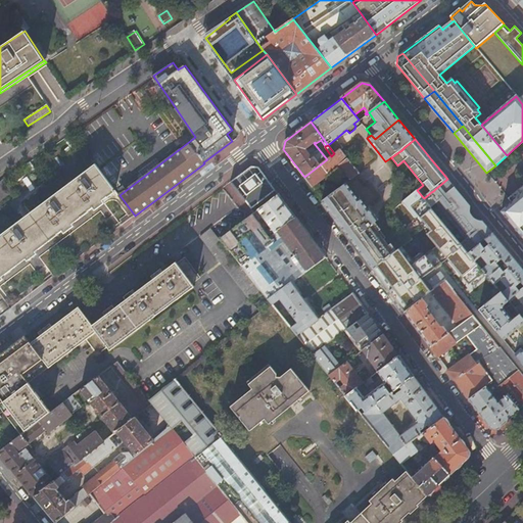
[(304,177),(312,187),(329,175),(328,174),(339,165),(350,180),(359,174),(340,149),(334,153),(331,156),(327,159),(304,177)]
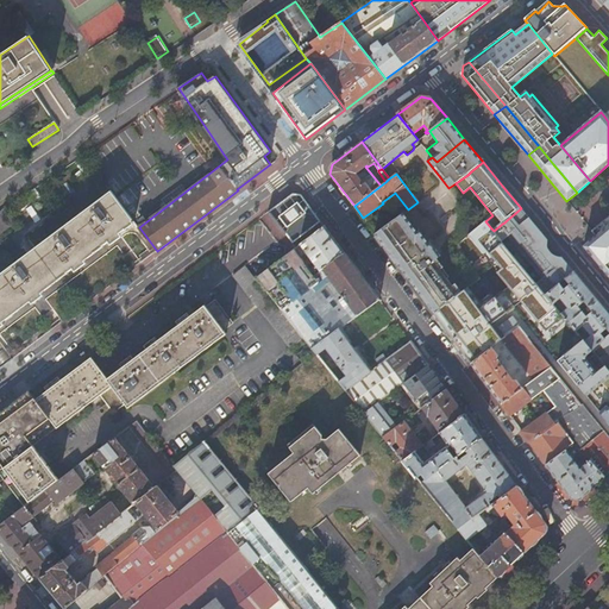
[(108,238),(111,242),(123,233),(120,230),(133,219),(112,190),(0,274),(0,369),(43,338),(38,333),(0,360),(0,325),(5,322),(2,319),(29,297),(32,302),(44,293),(42,289),(73,265),(75,269),(87,261),(85,257),(108,238)]
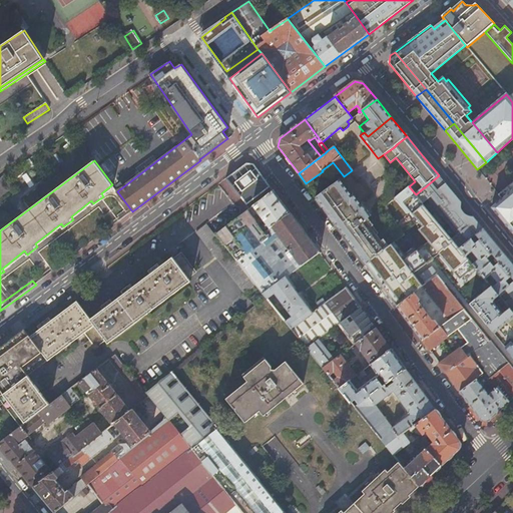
[(438,197),(441,200),(452,191),(439,175),(427,185),(438,197)]
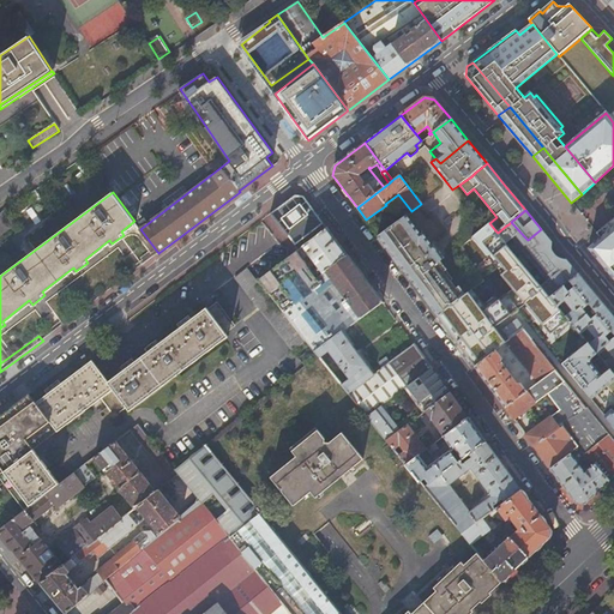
[(378,235),(438,317),(465,294),(459,286),(456,288),(444,272),(447,270),(440,262),(444,258),(433,244),(432,245),(421,233),(420,234),(405,216),(378,235)]
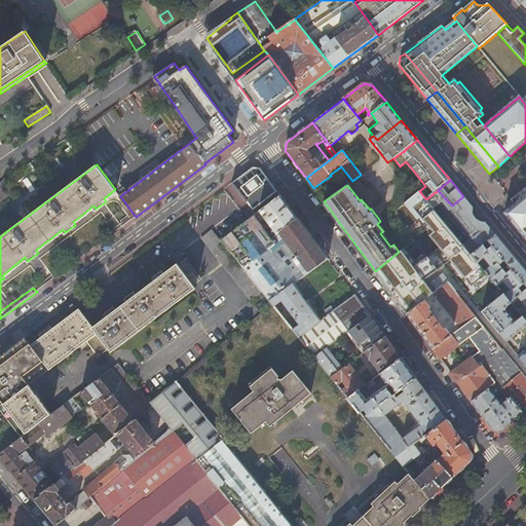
[(525,187),(512,200),(515,204),(504,214),(525,239),(525,187)]
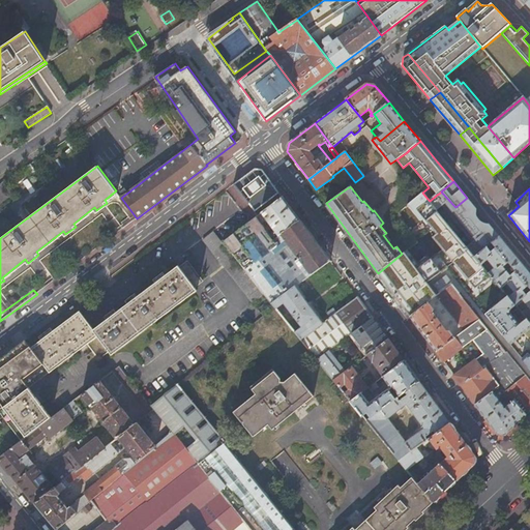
[(439,194),(437,195),(447,207),(449,206),(439,194)]
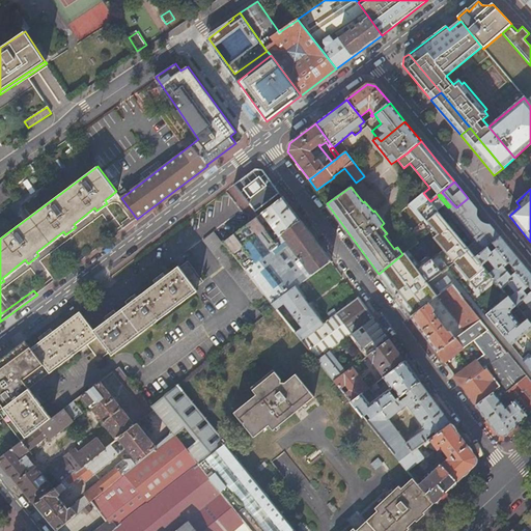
[(438,195),(430,201),(443,218),(451,211),(448,207),(438,195)]
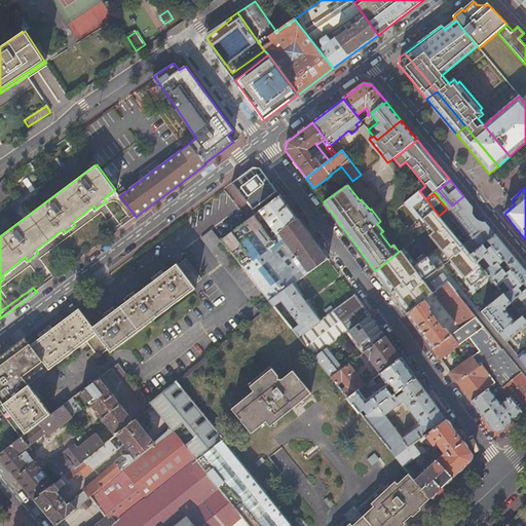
[(298,219),(282,195),(255,216),(260,223),(265,219),(272,229),(268,233),(271,238),(275,235),(279,233),(298,219)]
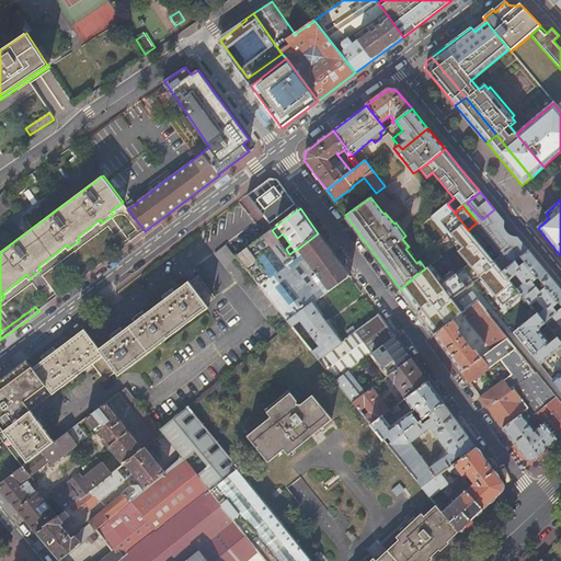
[(492,232),(505,221),(494,209),(482,219),(492,232)]
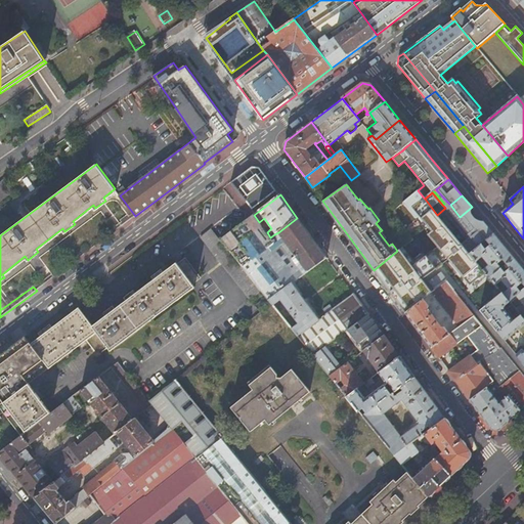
[(446,281),(453,290),(476,273),(482,268),(477,262),(470,254),(455,236),(437,215),(425,199),(423,197),(395,218),(412,238),(446,281)]
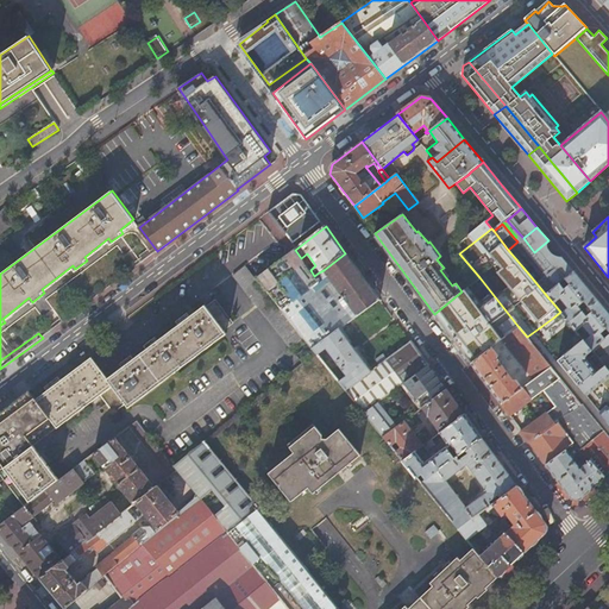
[(257,278),(313,349),(339,328),(353,319),(319,272),(314,276),(311,270),(301,258),(295,250),(257,278)]
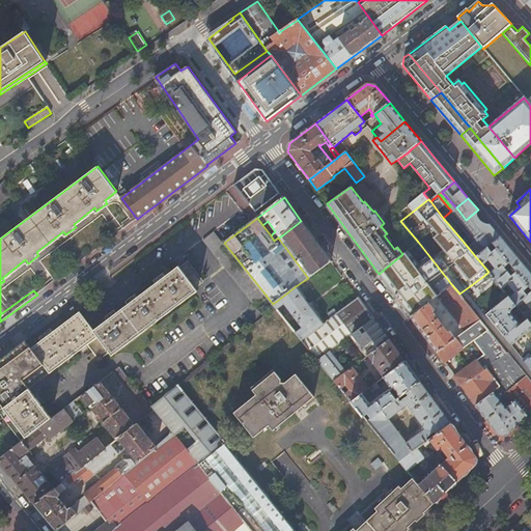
[(331,261),(301,221),(282,235),(312,275),(323,267),(331,261)]
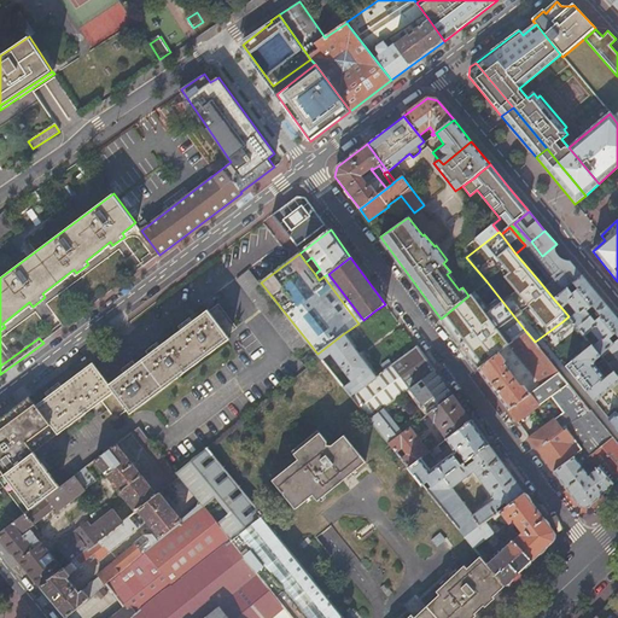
[(324,277),(359,324),(359,322),(363,320),(328,274),(324,277)]
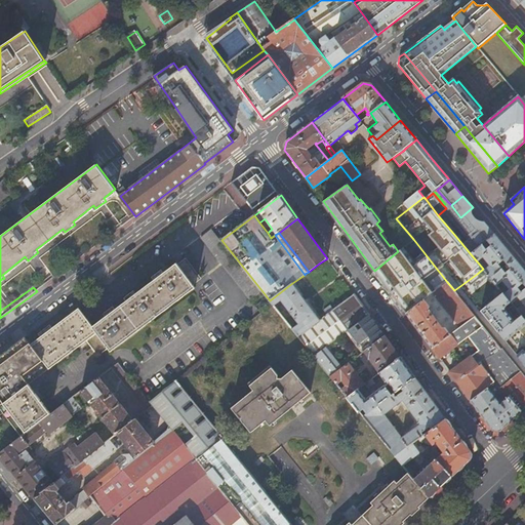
[(485,271),(489,277),(491,278),(502,269),(498,265),(503,261),(505,263),(503,264),(506,267),(515,258),(495,235),(488,240),(491,245),(486,249),(483,244),(471,254),(478,263),(484,257),(490,266),(485,271)]
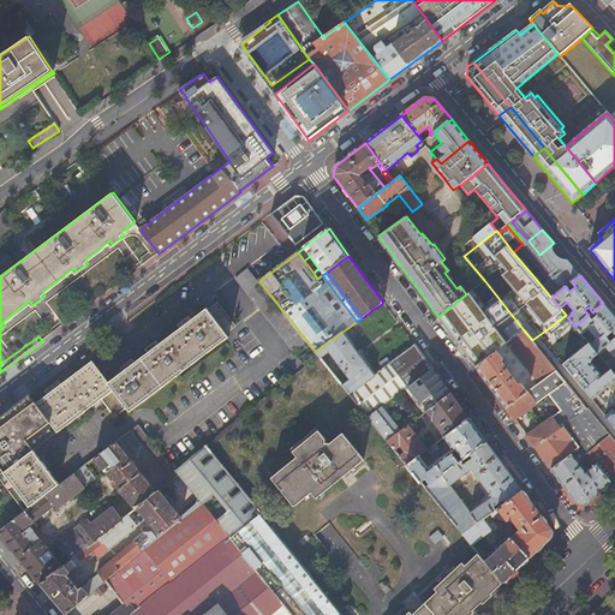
[(245,278),(238,282),(245,292),(252,286),(245,278)]
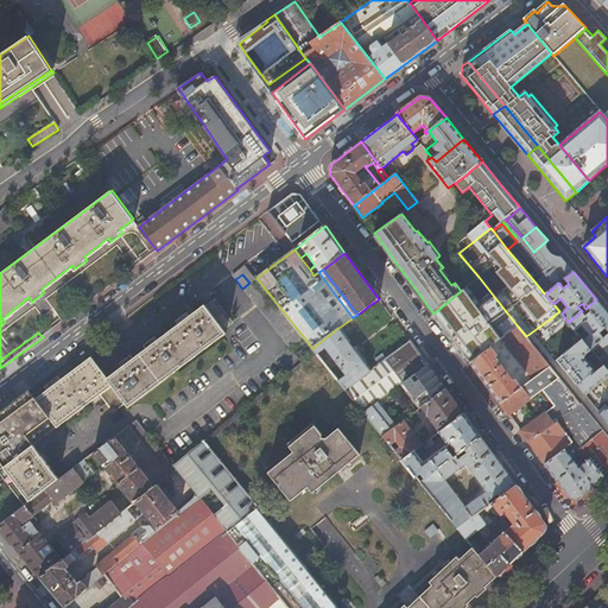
[(434,314),(470,363),(492,346),(502,339),(518,327),(479,277),(461,291),(434,314)]
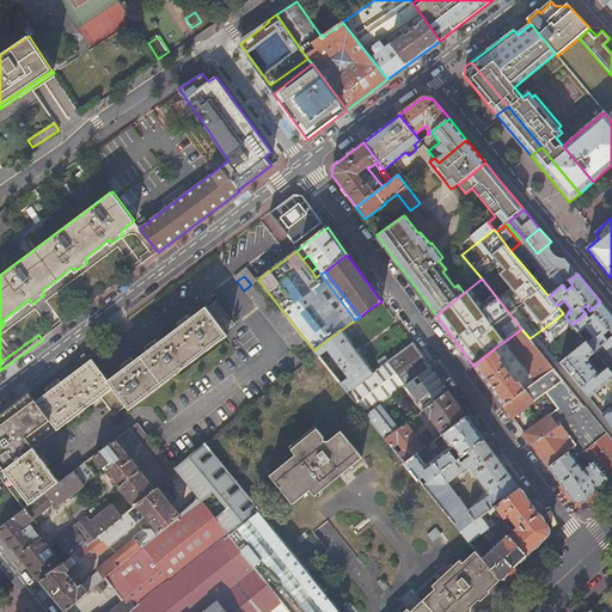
[(244,291),(237,281),(231,286),(238,295),(244,291)]
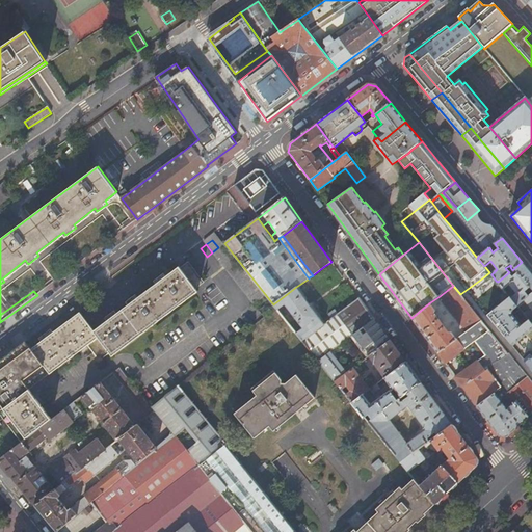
[(212,253),(207,257),(249,313),(261,304),(218,247),(212,253)]
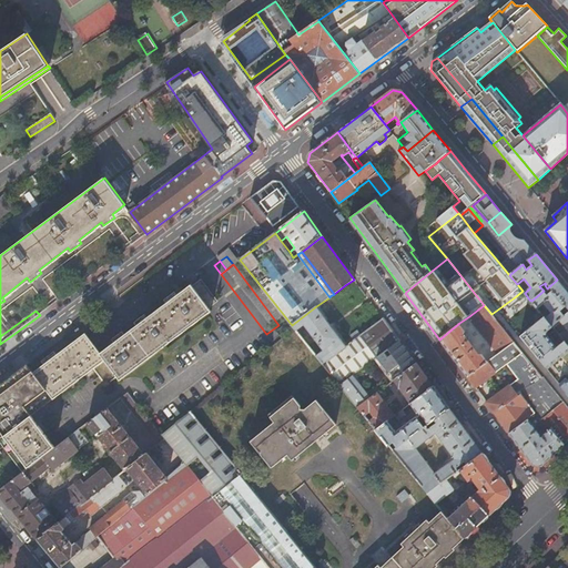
[(567,293),(557,280),(547,288),(549,291),(550,290),(551,291),(547,295),(544,291),(531,301),(538,310),(545,304),(551,313),(546,318),(553,326),(559,321),(565,316),(561,313),(567,307),(567,308),(567,293)]
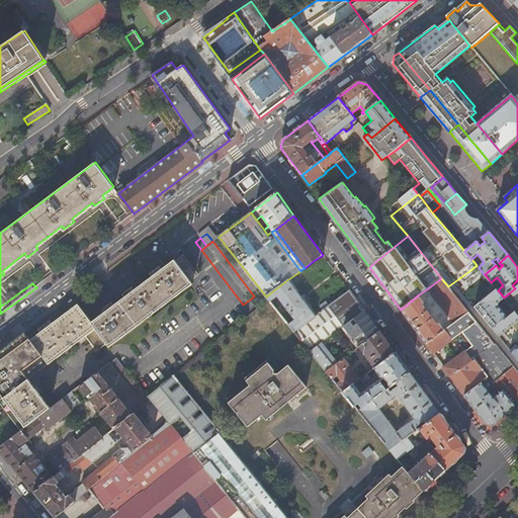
[(77,305),(30,340),(49,364),(85,337),(120,311),(135,328),(161,309),(147,291),(179,266),(174,260),(91,323),(77,305)]
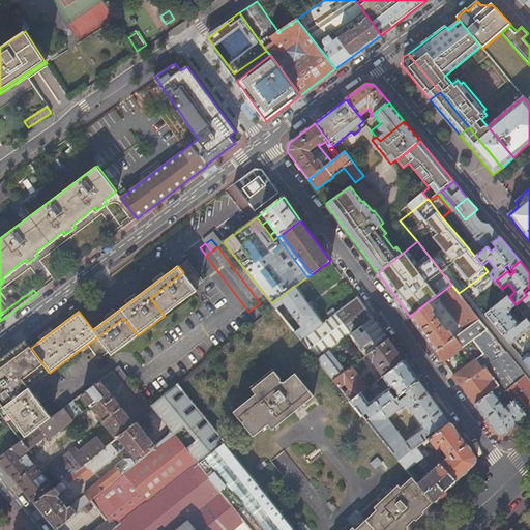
[(488,271),(481,276),(483,280),(486,287),(494,280),(490,273),(488,271)]
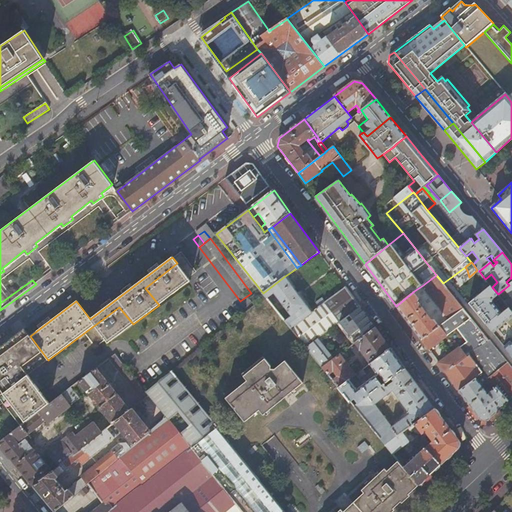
[(190,281),(177,263),(145,288),(159,305),(190,281)]
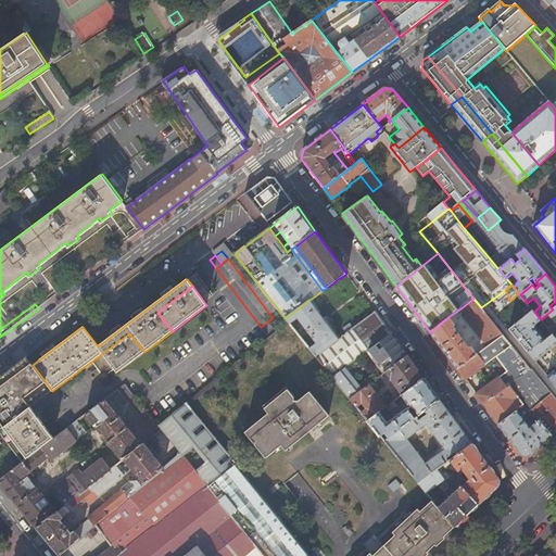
[(518,293),(509,301),(509,306),(513,311),(505,315),(507,317),(504,320),(509,329),(533,311),(527,303),(520,294),(518,293)]
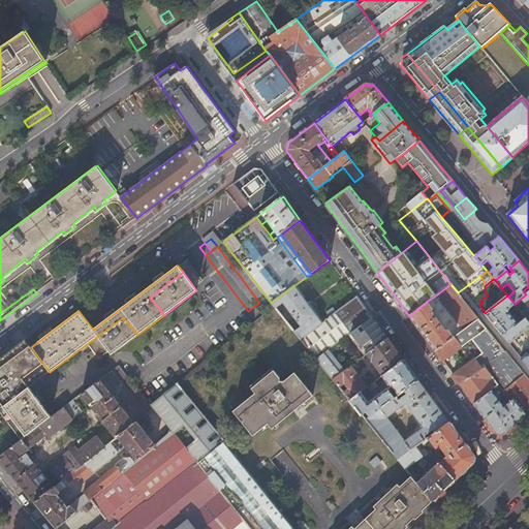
[(435,351),(478,318),(458,292),(450,284),(437,294),(458,320),(454,323),(457,328),(452,332),(448,329),(447,330),(432,310),(434,309),(428,301),(409,316),(435,351)]
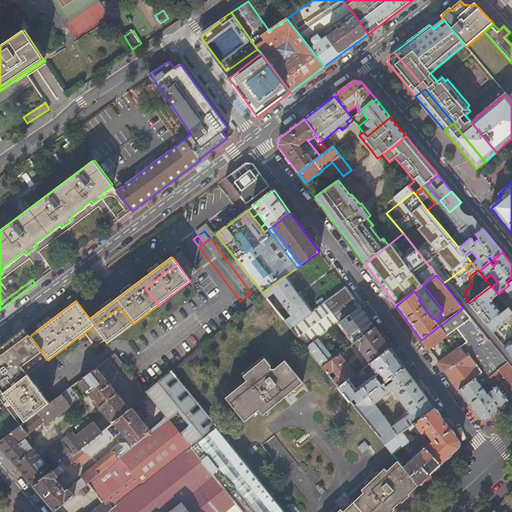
[(263,293),(266,296),(267,298),(274,293),(284,306),(282,308),(284,310),(286,309),(291,315),(285,320),(291,328),(312,313),(285,276),(263,293)]
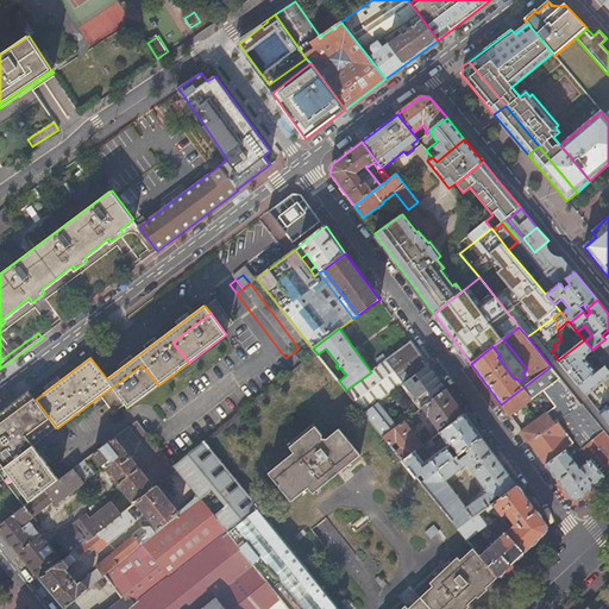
[(600,412),(608,422),(608,370),(606,366),(604,365),(597,372),(586,359),(588,355),(592,350),(585,341),(584,340),(558,360),(586,396),(603,384),(608,390),(608,408),(608,407),(600,412)]
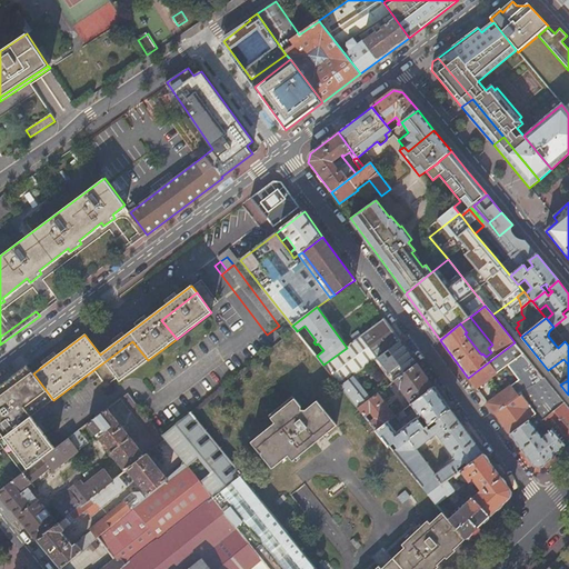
[(383,320),(347,348),(323,365),(327,368),(341,386),(355,377),(378,359),(400,342),(383,320)]
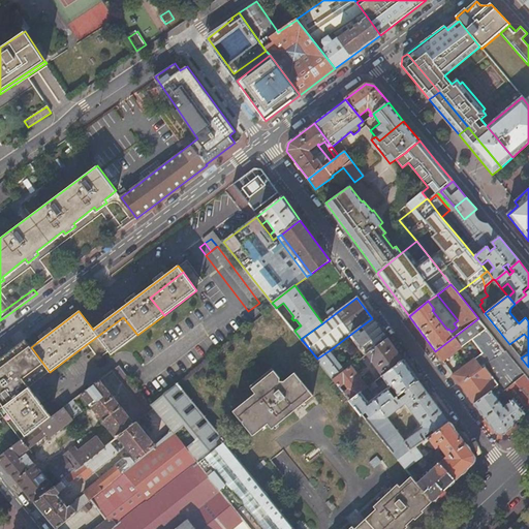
[(112,354),(137,335),(123,317),(87,344),(98,359),(109,351),(112,354)]
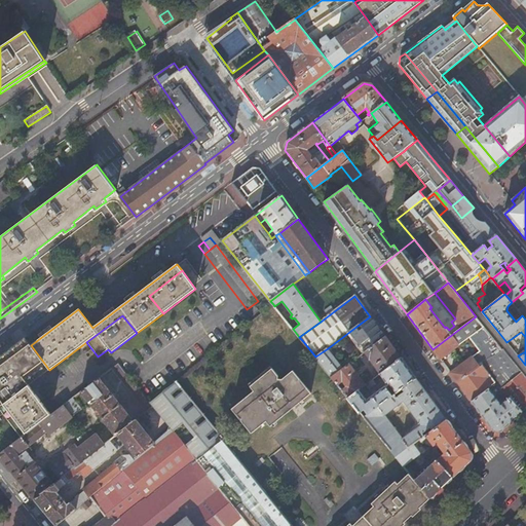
[(370,316),(349,332),(365,352),(385,337),(370,316)]
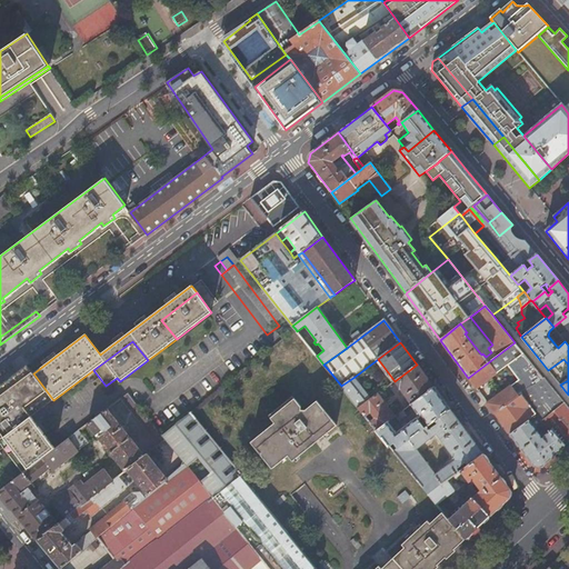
[(496,415),(519,397),(517,395),(543,379),(515,342),(468,378),(476,389),(508,365),(518,380),(487,403),(496,415)]
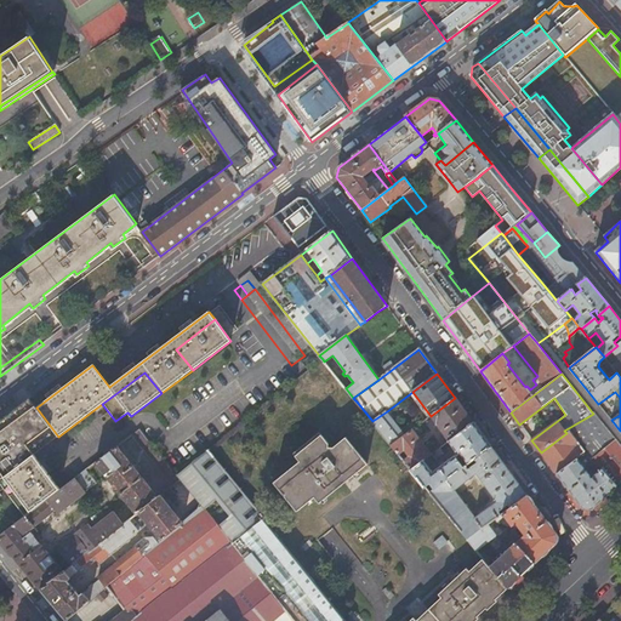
[(455,398),(431,416),(449,443),(474,423),(455,398)]
